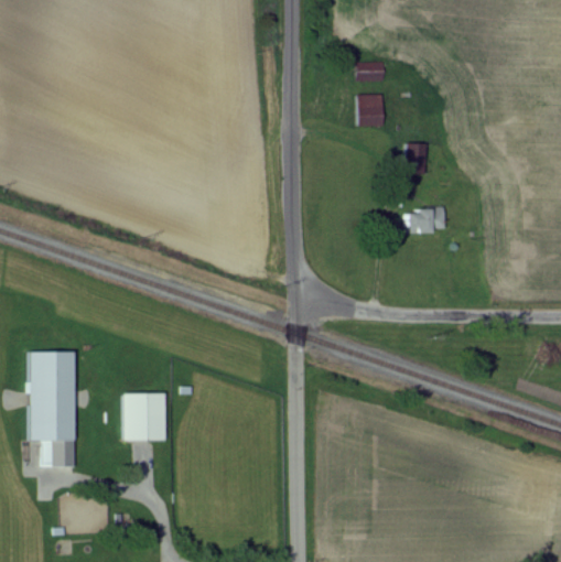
[(385,83),(386,63),(359,62),(358,82),(385,83)]
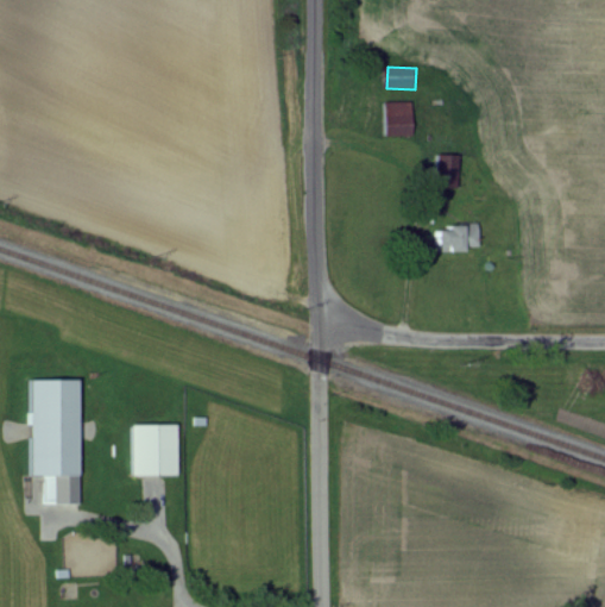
[(386,102),(388,136),(416,136),(415,102),(386,102)]
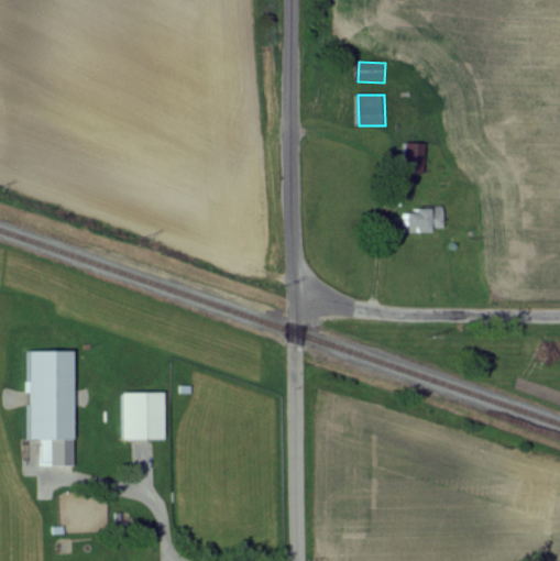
[(426,174),(427,144),(406,143),(405,173),(426,174)]
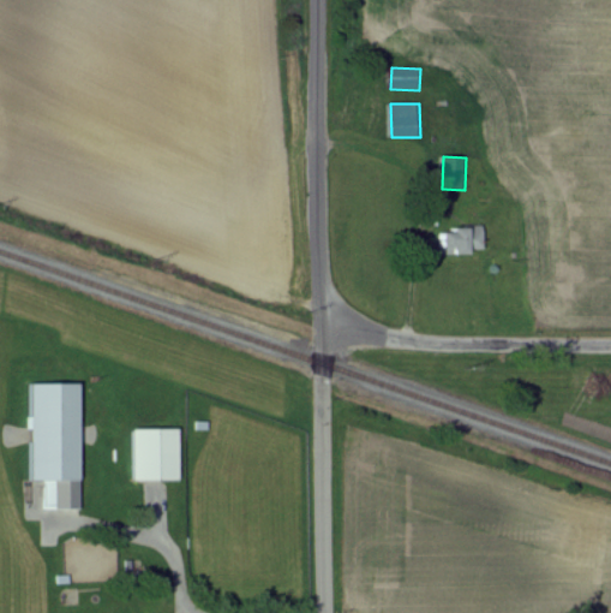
[(486,253),(485,227),(443,228),(444,254),(486,253)]
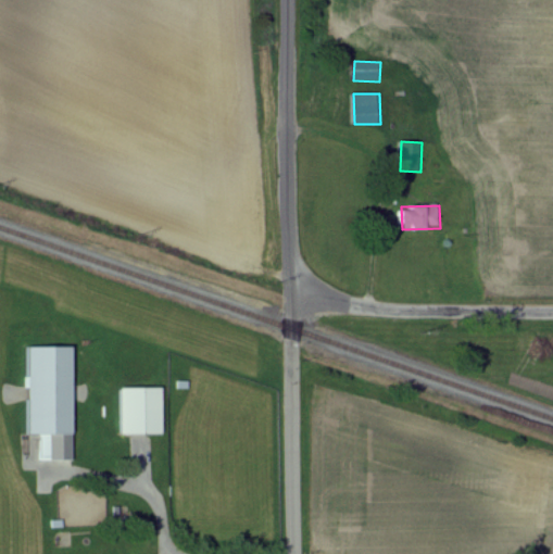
[(73,347),(28,347),(30,433),(42,433),(42,461),(75,461),(73,347)]
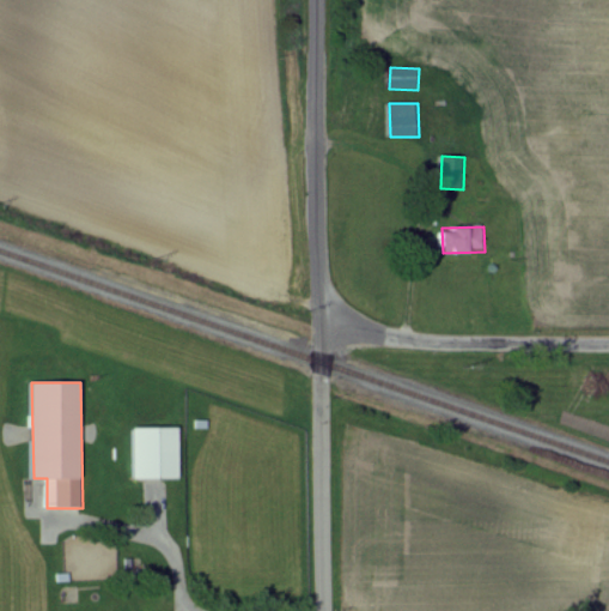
[(181,478),(180,428),(134,428),(135,479),(181,478)]
